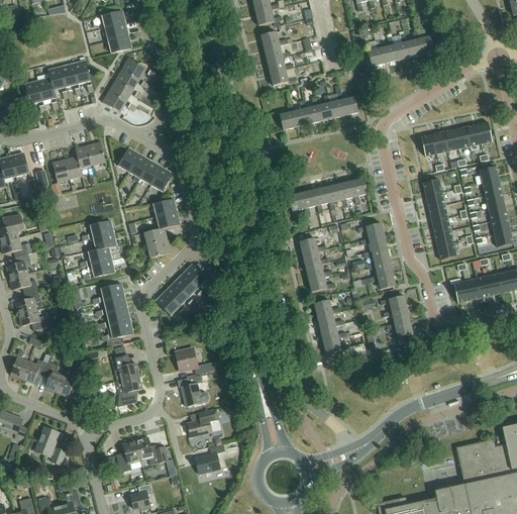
[(251,0),(254,12),(270,8),(270,9),(278,7),(277,2),(269,4),(268,0),(251,0)]
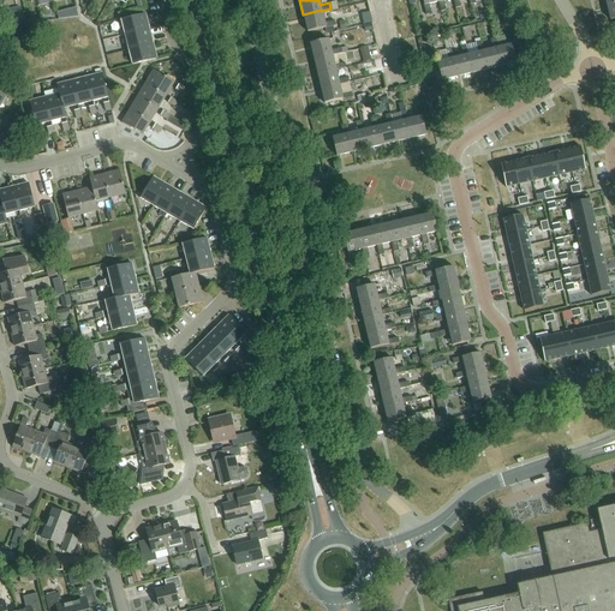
[(428,1),(433,0),(422,0),(423,3),(422,3),(424,12),(430,11),(428,1)]
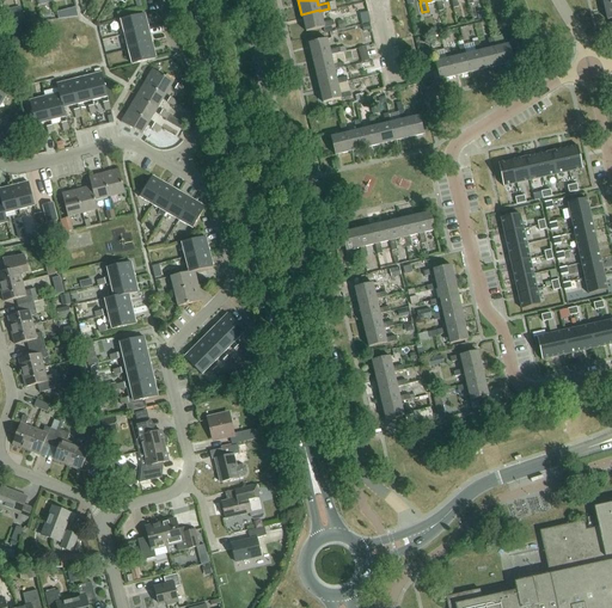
[(19,4),(4,7),(7,22),(23,17),(19,4)]
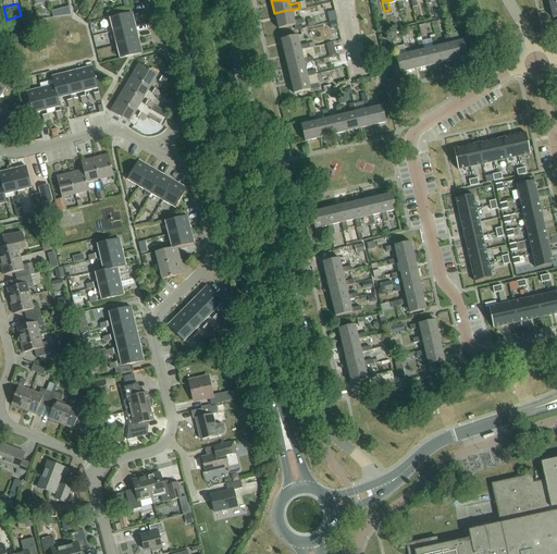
[(291,9),(274,13),(277,26),(294,23),(302,21),(301,16),(293,19),(291,10),(291,9)]
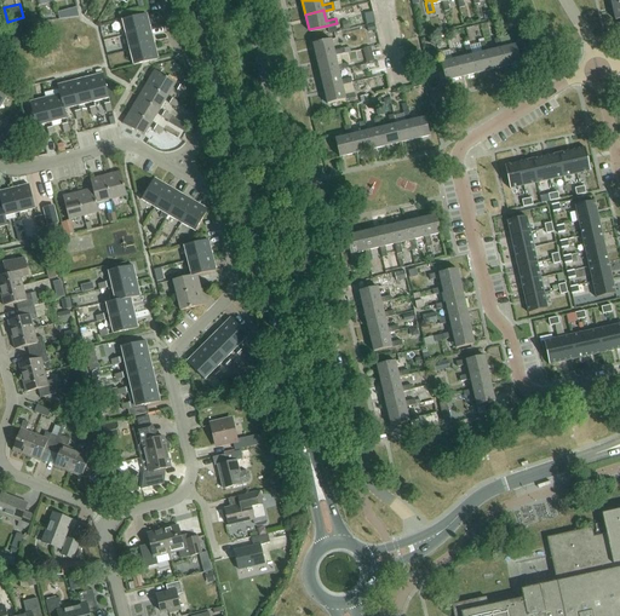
[(122,17),(126,32),(150,26),(147,11),(122,17)]
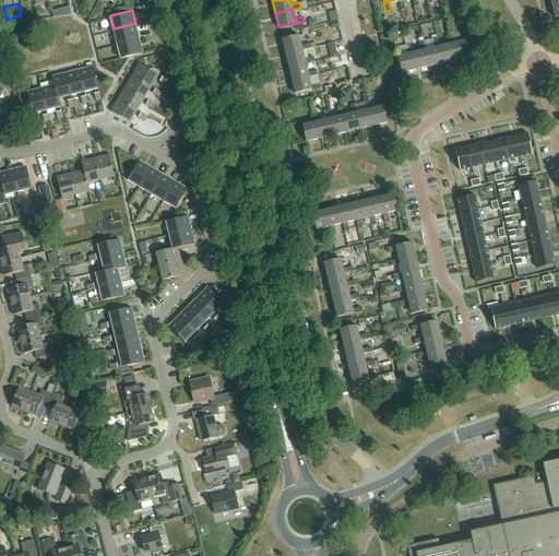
[(135,23),(114,28),(117,43),(139,37),(135,23)]
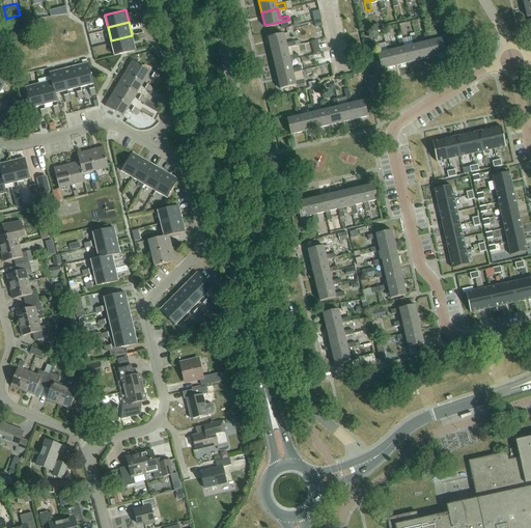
[(444,52),(444,50),(451,48),(446,26),(435,29),(437,37),(428,39),(431,55),(444,52)]
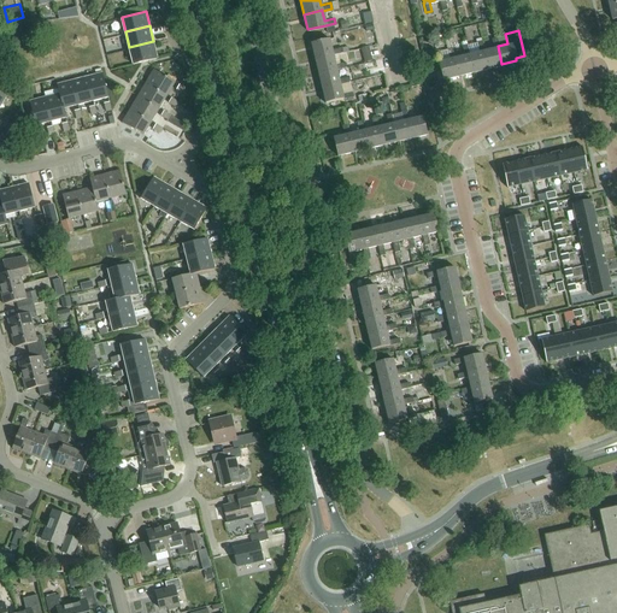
[(487,68),(501,64),(498,46),(495,35),(491,37),(493,47),(483,49),(482,49),(487,68)]
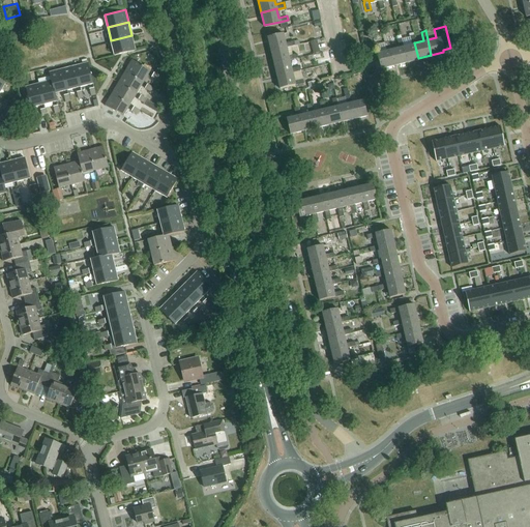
[(266,35),(269,48),(285,45),(286,46),(294,44),(293,38),(285,40),(282,31),(266,35)]
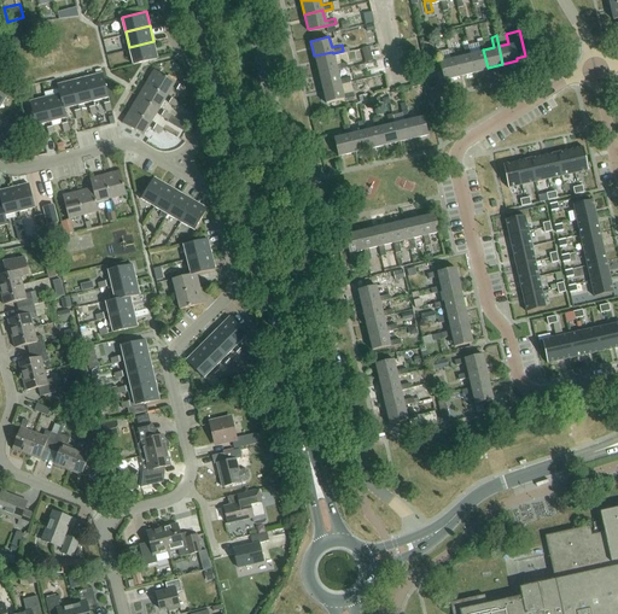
[(472,71),(488,68),(483,50),(484,50),(482,39),(477,40),(479,51),(470,52),(468,53),(472,71)]
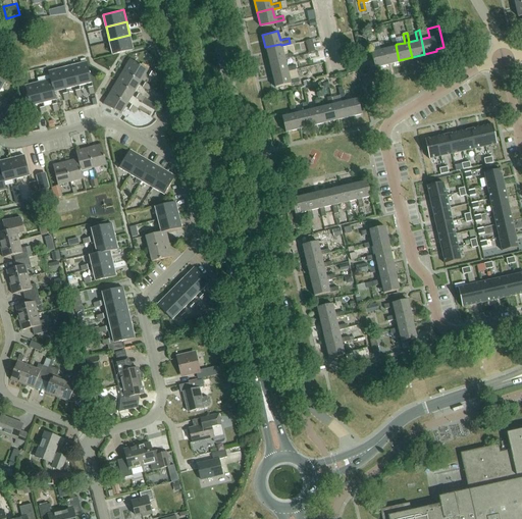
[(133,47),(129,35),(109,40),(112,52),(119,51),(133,47)]
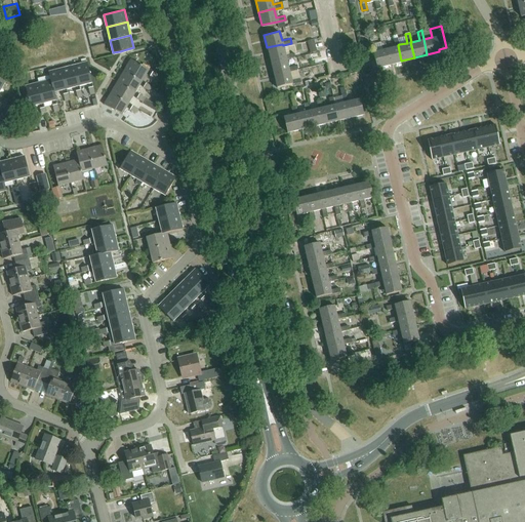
[(389,64),(401,61),(398,45),(399,44),(397,36),(392,37),(394,46),(386,48),(389,64)]
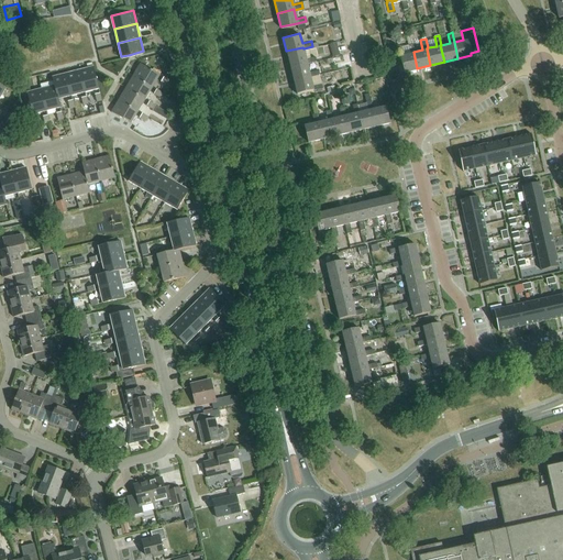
[(329,48),(333,47),(334,54),(341,53),(338,40),(327,42),(329,48)]
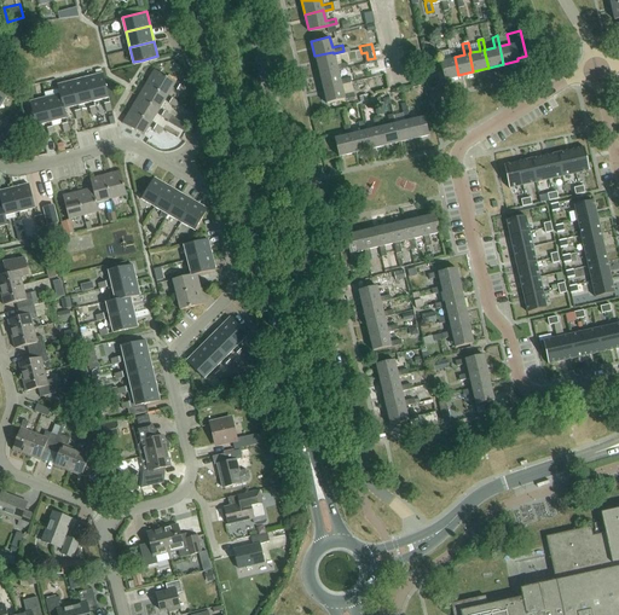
[(444,79),(458,75),(455,57),(452,46),(447,47),(450,57),(439,61),(444,79)]
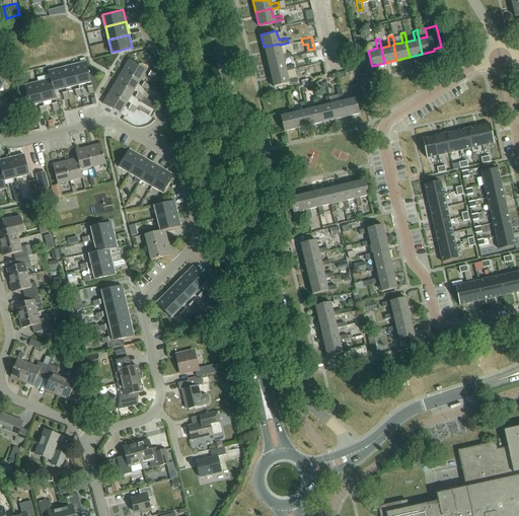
[(264,47),(267,60),(282,56),(283,57),(291,55),(289,51),(281,53),(280,45),(279,44),(264,47)]
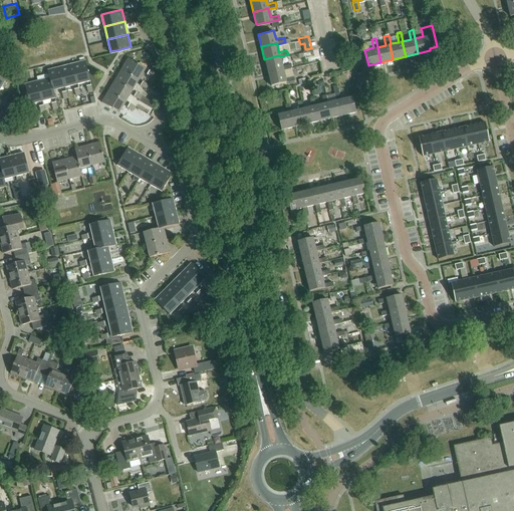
[(0,56),(0,58),(8,56),(5,45),(0,45),(0,56)]
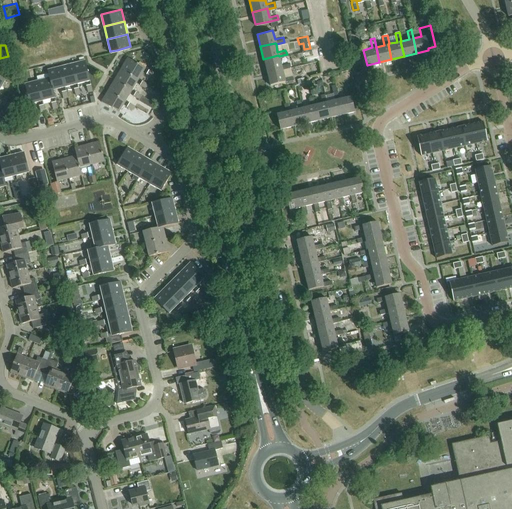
[(263,59),(266,71),(281,68),(289,66),(288,62),(280,64),(279,56),(278,55),(263,59)]
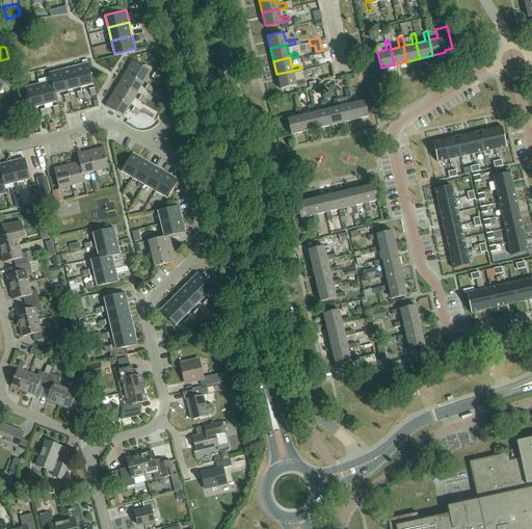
[(132,58),(126,70),(128,71),(141,79),(143,80),(151,69),(132,58)]
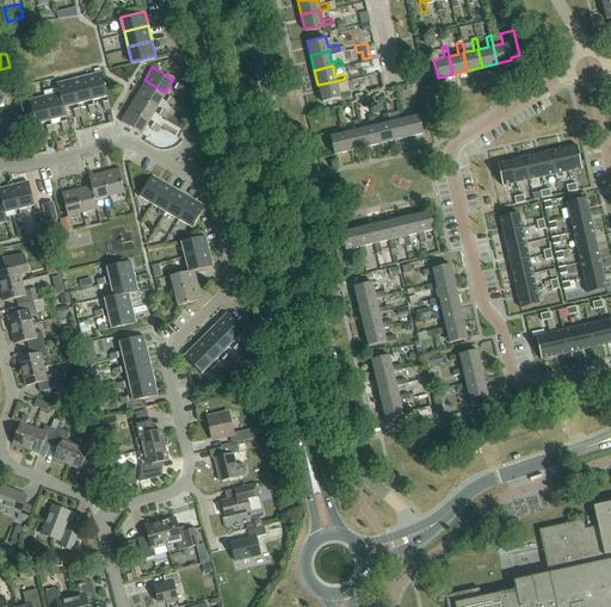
[(86,74),(92,98),(107,94),(102,70),(86,74)]
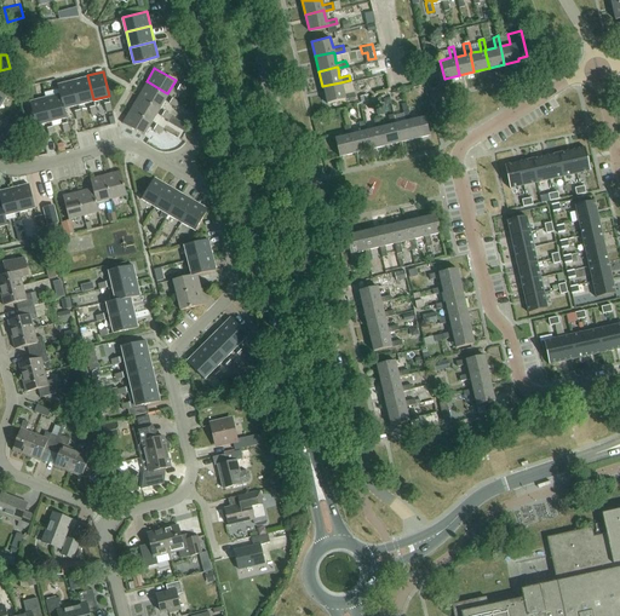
[(73,79),(79,103),(93,99),(87,75),(73,79)]
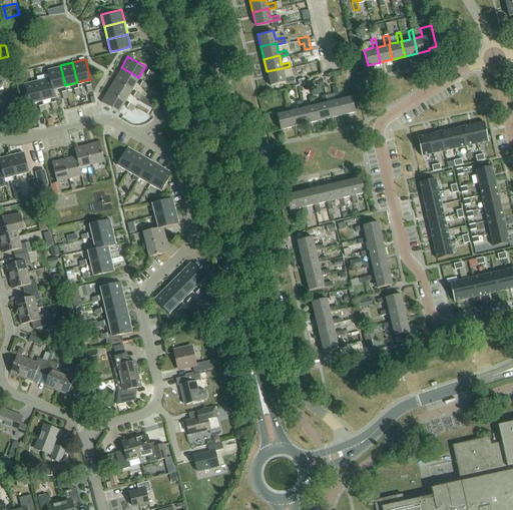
[(47,68),(49,76),(52,88),(53,88),(65,85),(60,65),(47,68)]
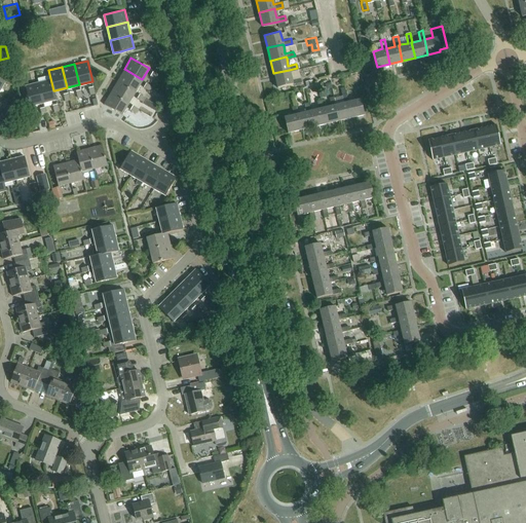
[(117,79),(136,90),(142,79),(140,78),(126,70),(124,69),(117,79)]
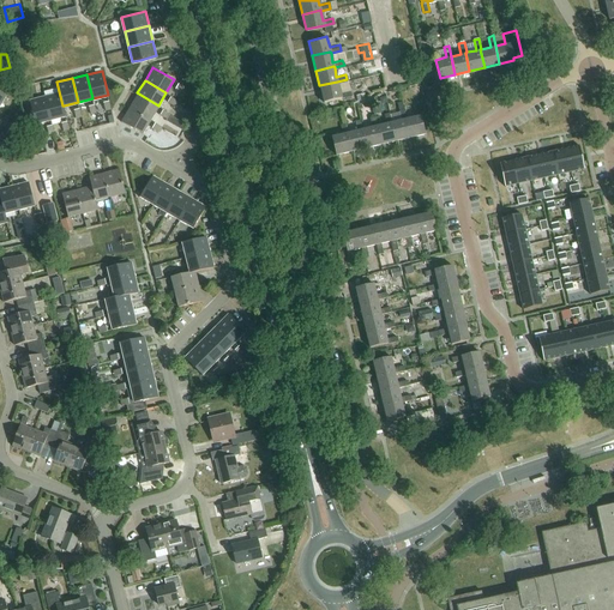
[(337,82),(319,85),(323,101),(341,96),(341,97),(350,95),(349,89),(339,91),(337,82)]
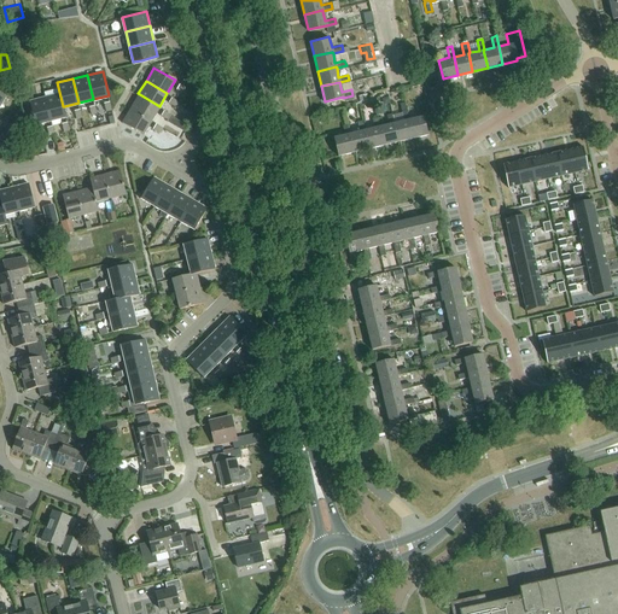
[(63,106),(59,92),(45,95),(51,120),(66,116),(64,106),(63,106)]
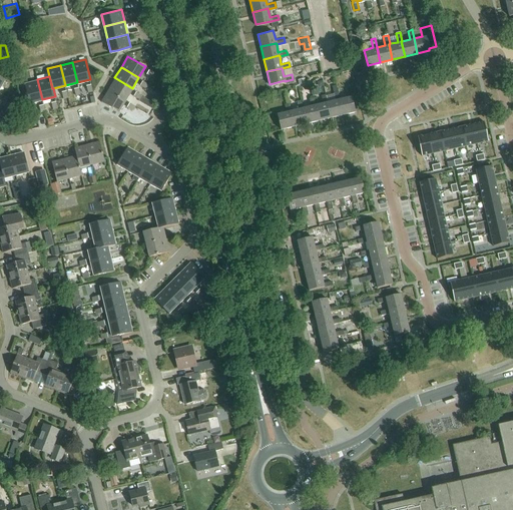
[(125,99),(132,88),(114,77),(108,88),(110,89),(110,90),(123,98),(125,99)]
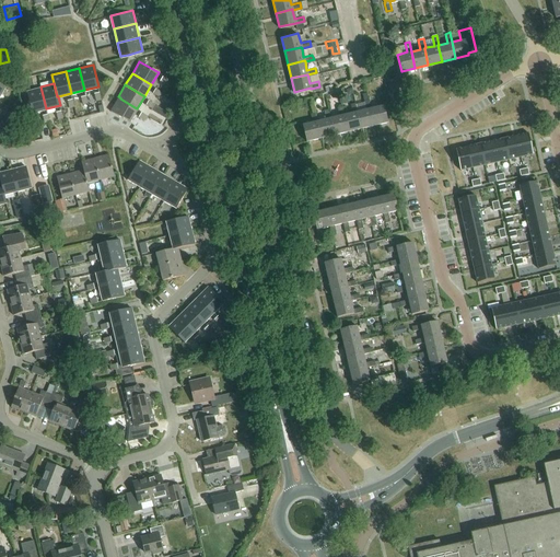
[(33,112),(46,108),(41,86),(27,90),(33,112)]
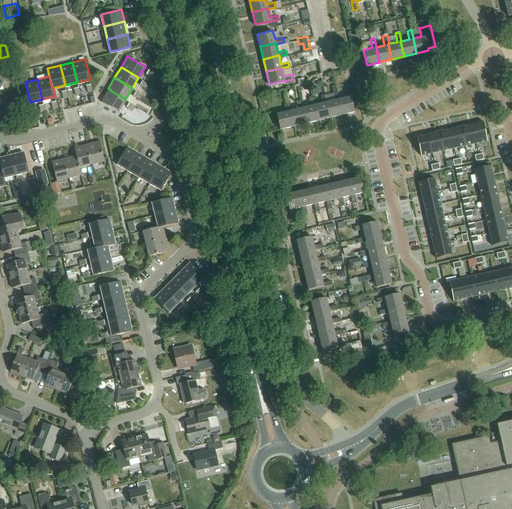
[(337,98),(341,113),(353,110),(350,95),(348,86),(344,87),(346,96),(338,97),(337,98)]
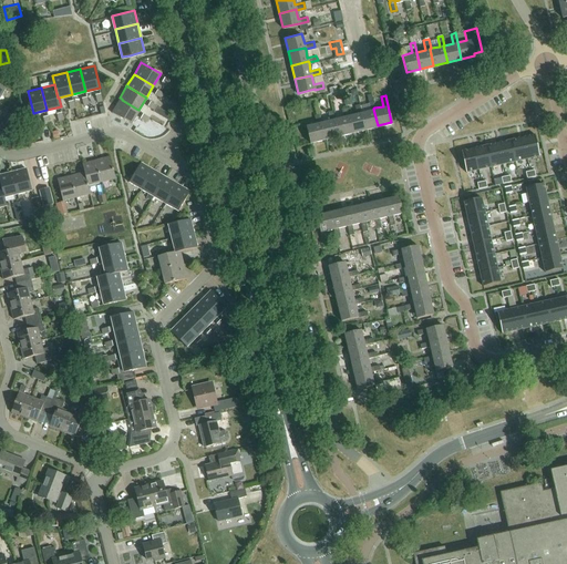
[(132,122),(138,110),(136,109),(122,100),(122,99),(120,98),(112,111),(132,122)]
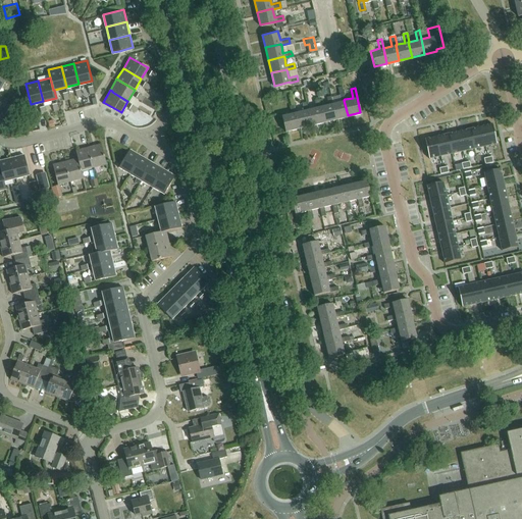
[(334,118),(348,115),(344,100),(345,99),(343,91),(338,92),(341,101),(332,102),(331,103),(334,118)]
